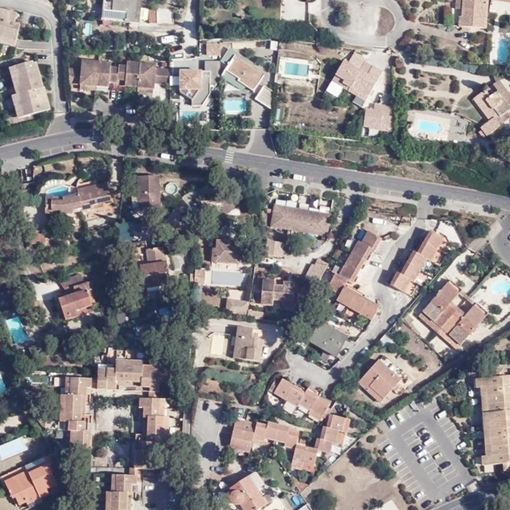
[(103,0),(102,12),(113,13),(113,20),(136,23),(139,0),(103,0)]
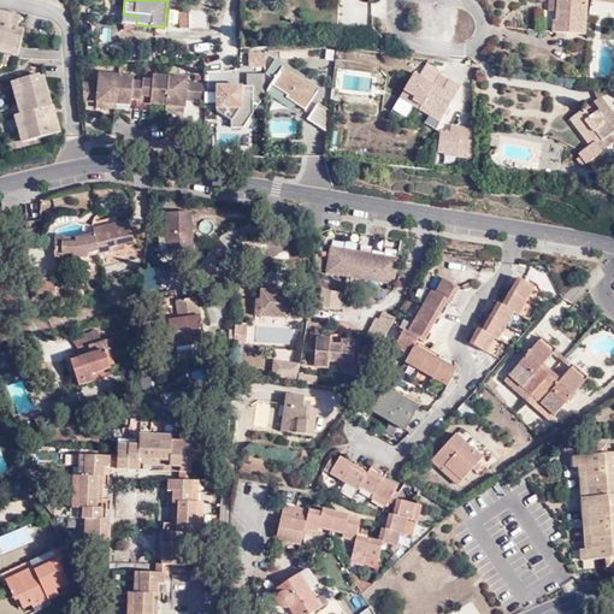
[(545,0),(544,22),(551,23),(551,28),(585,30),(588,0),(545,0)]
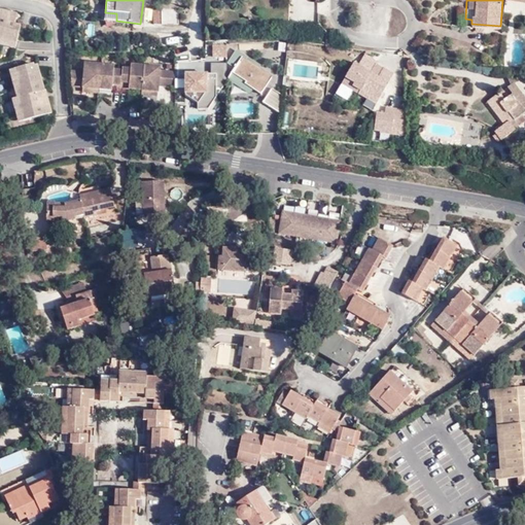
[(506,0),(506,11),(524,11),(524,0),(506,0)]
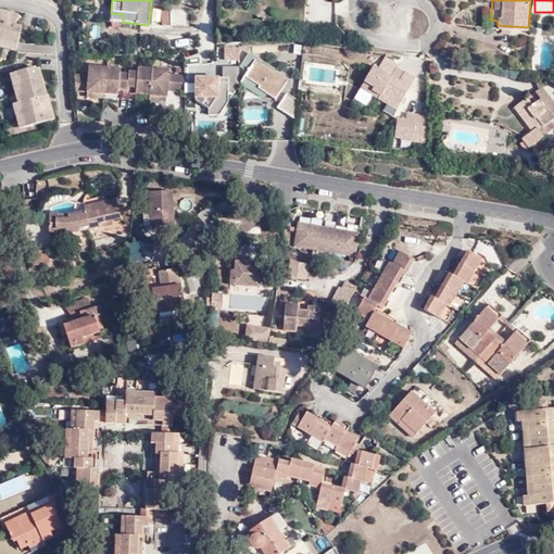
[(0,45),(14,48),(20,27),(13,25),(8,24),(10,13),(0,11),(0,45)]
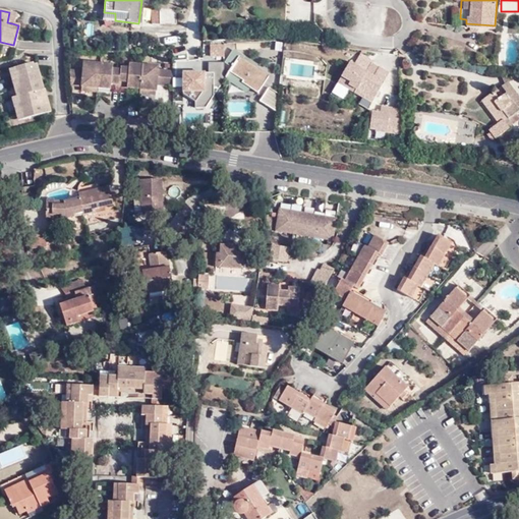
[(172,10),(157,10),(157,24),(172,24),(172,10)]
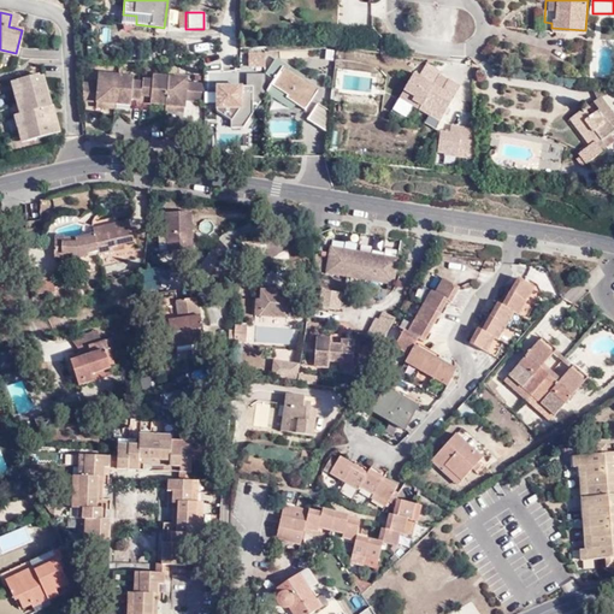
[(9,27),(15,28),(18,17),(11,15),(9,27)]
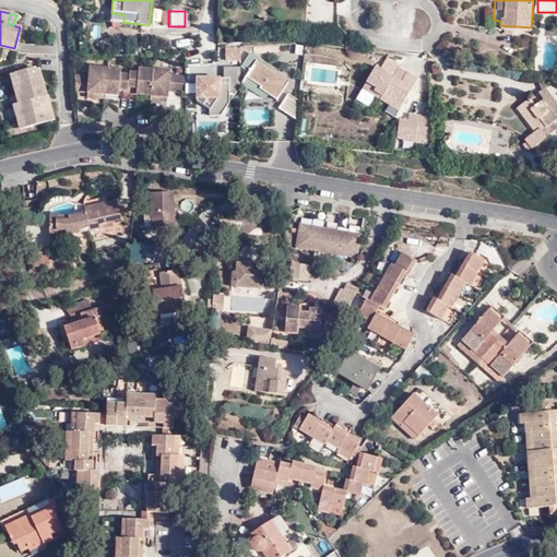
[(123,14),(111,13),(111,21),(123,22),(123,14)]
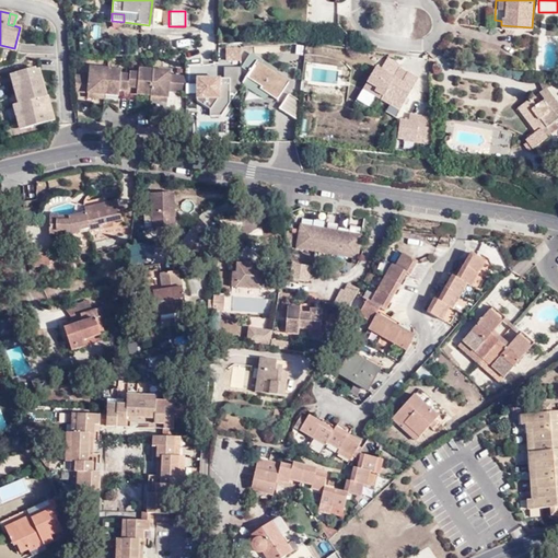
[(0,50),(12,54),(14,48),(0,45),(0,50)]
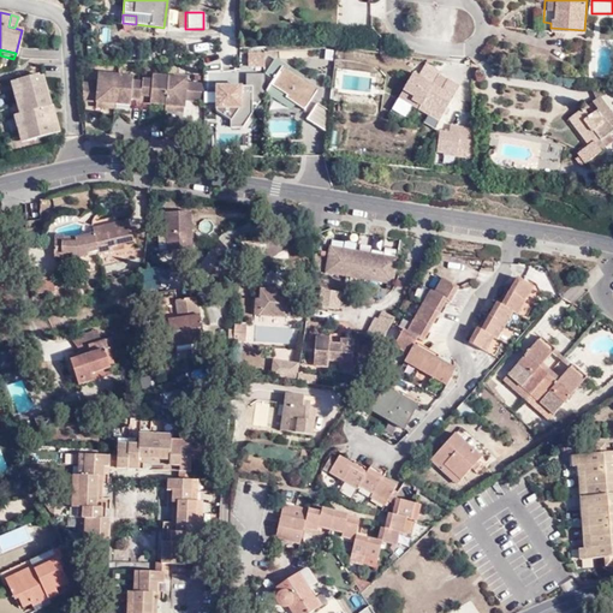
[(262,49),(247,49),(247,64),(262,64),(262,49)]
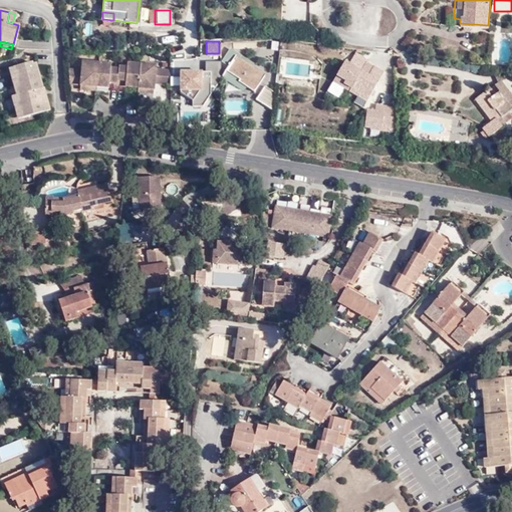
[(265,55),(280,56),(281,41),(267,41),(265,55)]
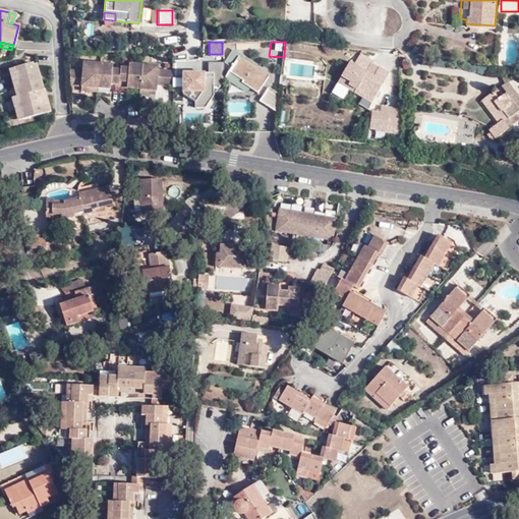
[(243,83),(250,89),(257,93),(268,76),(271,78),(274,74),(268,70),(265,74),(254,67),(239,56),(241,54),(232,47),(222,60),(231,67),(229,70),(243,79),(241,82),(243,83)]
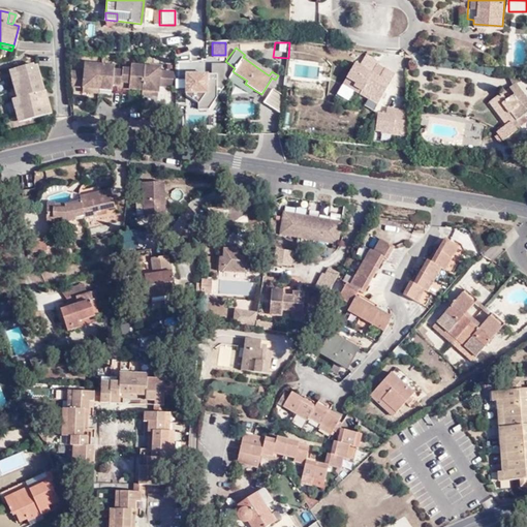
[(258,68),(260,65),(245,55),(243,57),(258,68)]
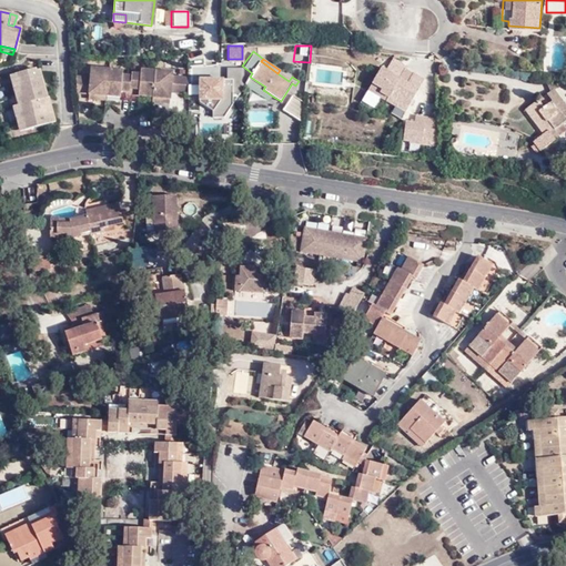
[(225,76),(199,73),(198,95),(212,107),(212,113),(223,113),(243,86),(242,66),(225,66),(225,76)]
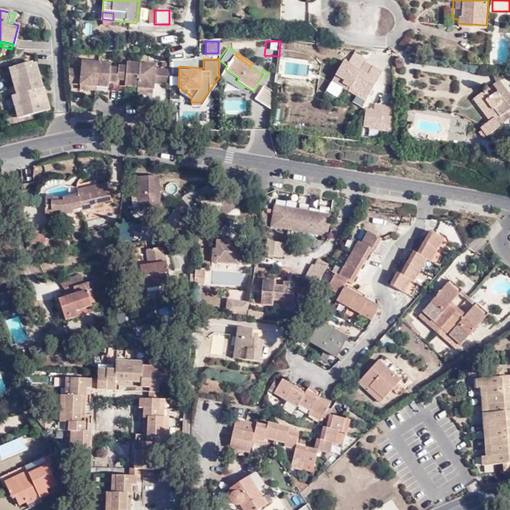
[(29,62),(5,68),(13,95),(19,118),(48,110),(45,100),(36,103),(32,91),(37,90),(30,64),(29,62)]
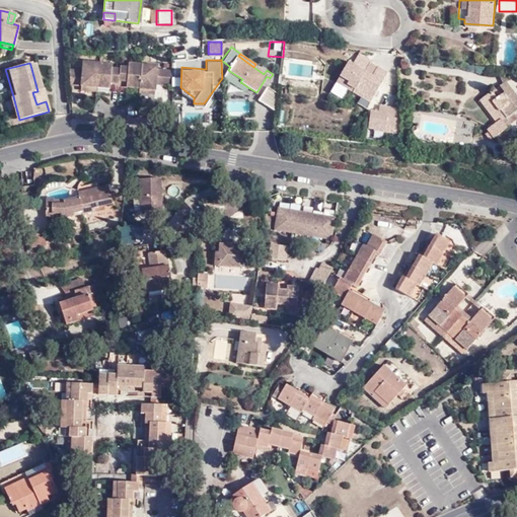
[(78,63),(78,71),(68,70),(69,86),(76,86),(76,91),(93,92),(93,89),(106,90),(107,84),(116,84),(117,82),(124,82),(124,94),(149,95),(149,90),(154,90),(155,85),(167,86),(168,71),(156,70),(156,66),(126,64),(126,67),(118,67),(118,69),(109,69),(109,65),(78,63)]
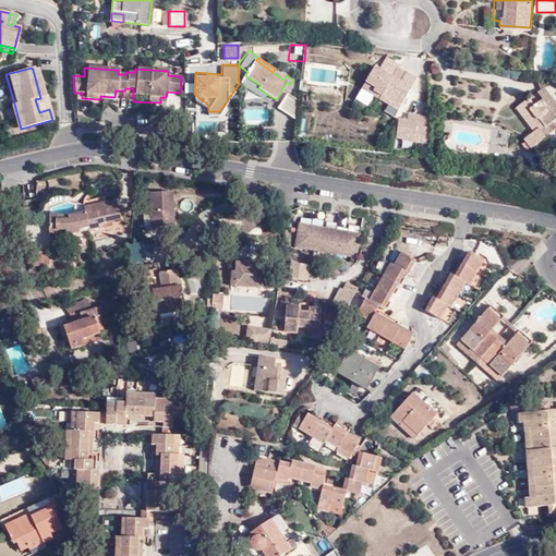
[(420,79),(408,72),(407,74),(403,81),(394,75),(378,68),(372,80),(370,83),(378,88),(377,93),(384,97),(383,99),(401,110),(420,79)]
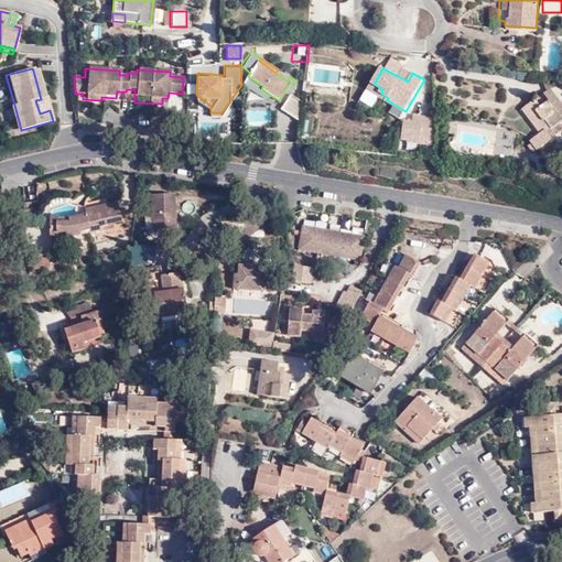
[(45,98),(36,69),(33,71),(41,99),(35,100),(40,114),(50,110),(46,97),(45,98)]
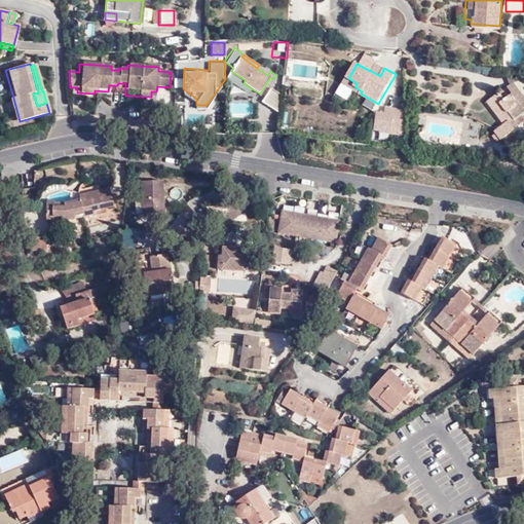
[(371,71),(380,76),(383,70),(374,65),(371,71)]
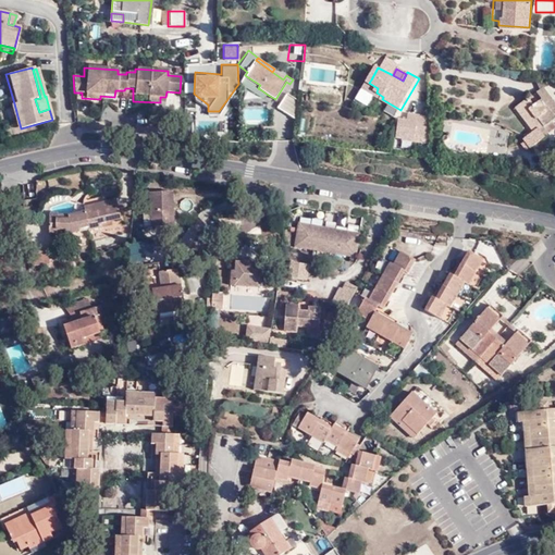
[(238,84),(256,96),(256,95),(260,89),(258,88),(260,85),(245,75),(238,84)]
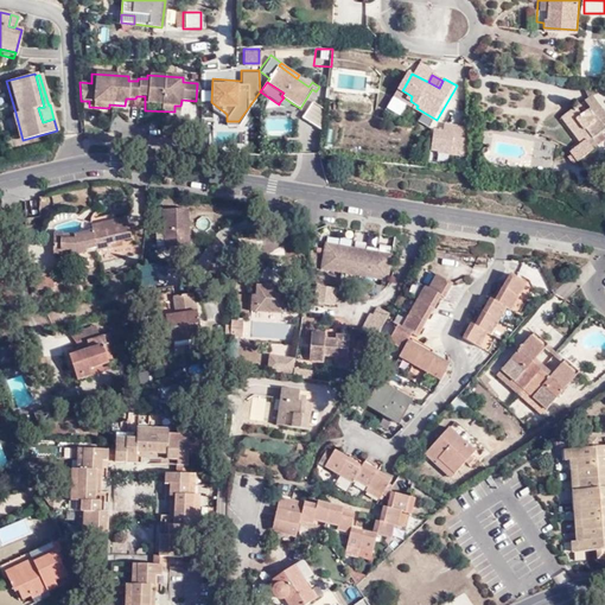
[(412,96),(402,90),(397,99),(408,104),(411,101),(412,96)]
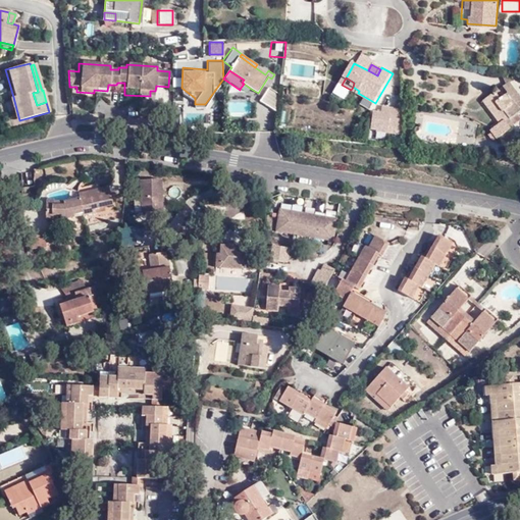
[(509,97),(517,91),(509,81),(502,87),(509,97)]
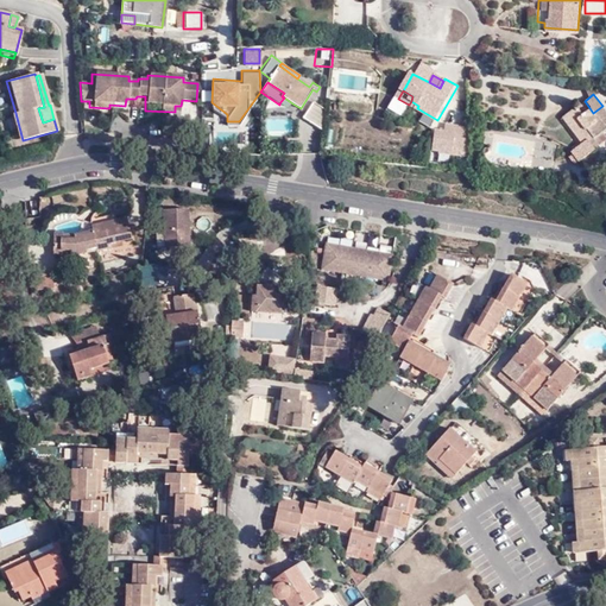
[(136,106),(136,111),(145,111),(145,96),(137,96),(136,99),(126,99),(125,106),(136,106)]
